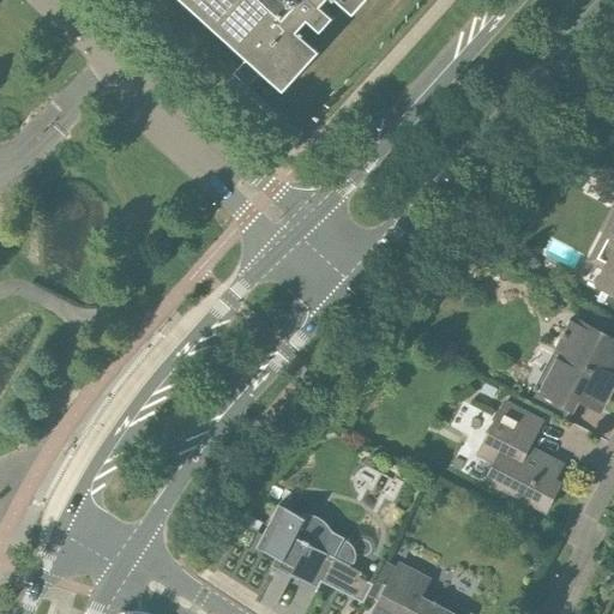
[(184,0),(248,59),(240,68),(234,74),(248,88),(309,22),(321,32),(335,18),(323,6),(327,0),(184,0)]
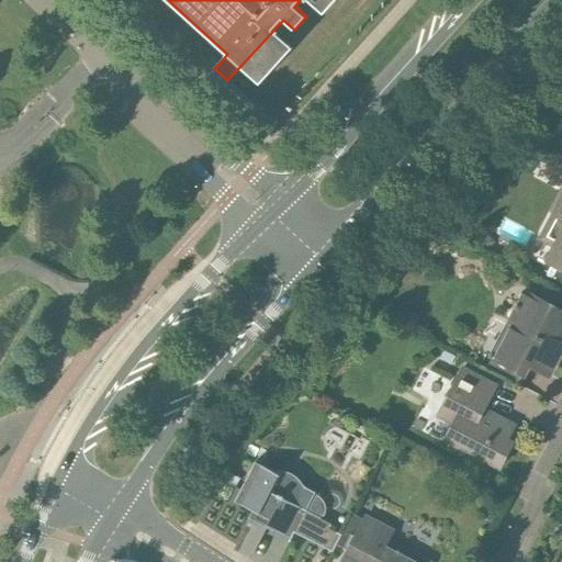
[(561,201),(555,215),(561,218),(561,234),(548,261),(561,268),(561,201)]
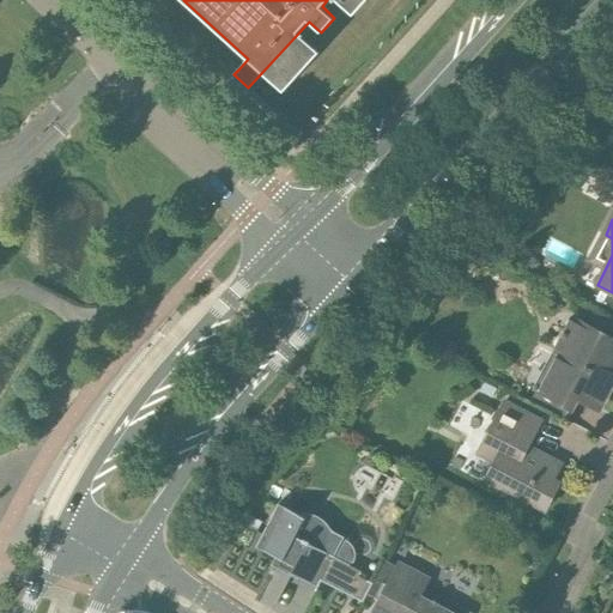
[(599,410),(612,381),(612,338),(575,319),(557,351),(562,354),(541,392),(544,393),(538,406),(565,420),(577,399),(599,410)]
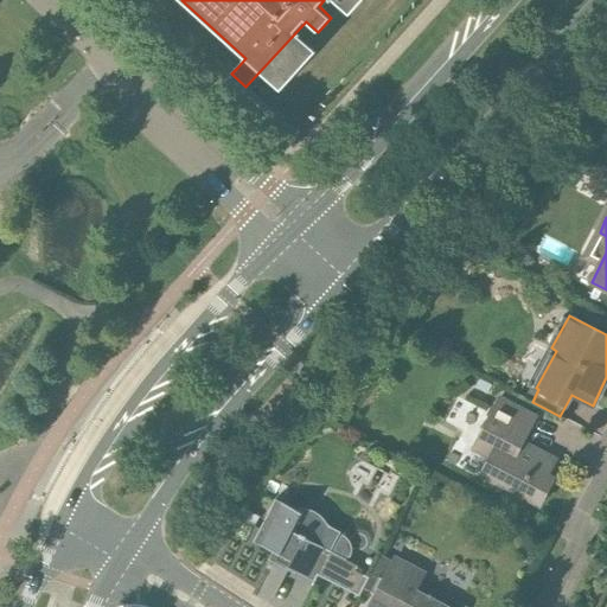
[(532,453),(521,447),(537,417),(502,398),(474,449),(490,458),(483,471),(502,481),(499,485),(540,506),(555,478),(549,474),(557,459),(536,448),(532,453)]
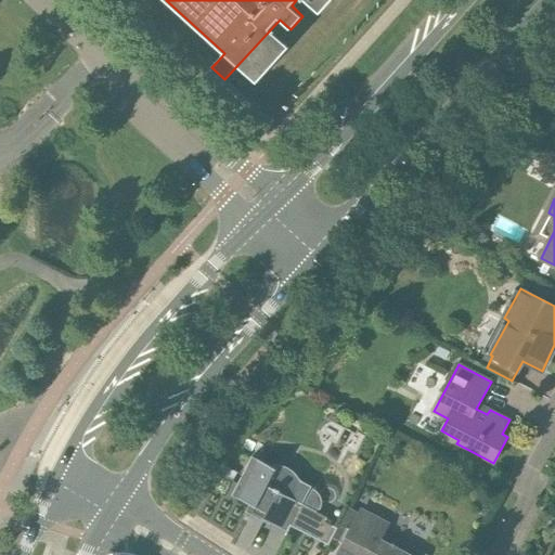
[(271,465),(253,456),(232,495),(250,504),(246,512),(262,520),(263,519),(288,531),(292,526),(330,545),(338,528),(324,520),(326,516),(302,504),(312,487),(300,481),(295,474),(288,467),(280,465),(271,465)]
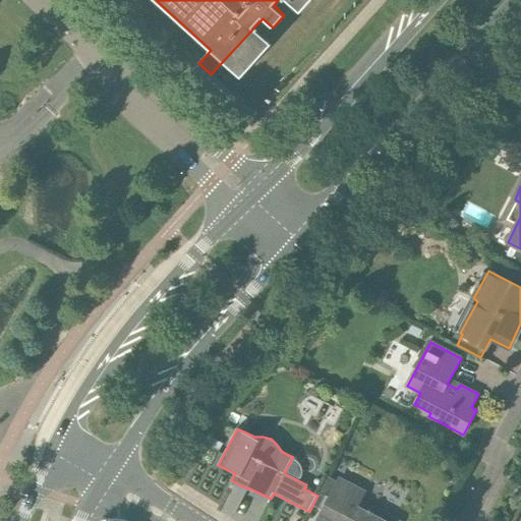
[(383,520),(357,507),(364,493),(340,479),(317,520),(383,520)]
